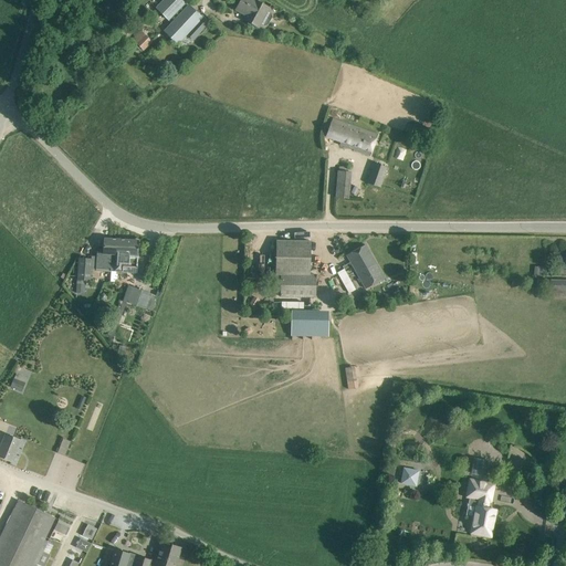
[(164,0),(157,8),(169,20),(186,2),(182,0),(164,0)]
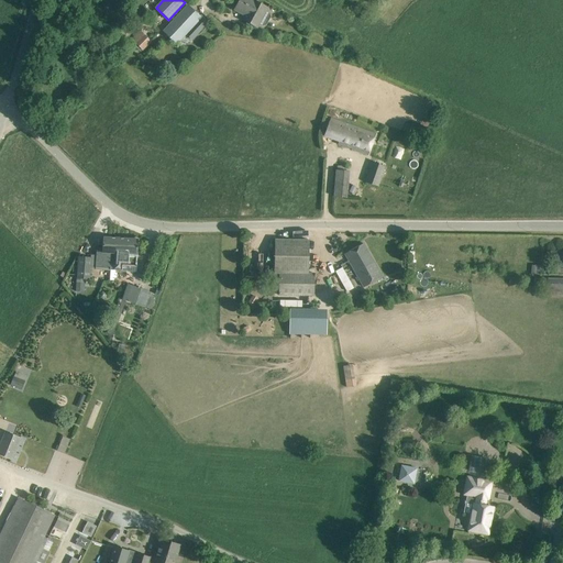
[(239,0),(234,9),(241,13),(239,17),(249,22),(257,28),(258,24),(262,26),(266,25),(271,18),(269,13),(266,11),(268,8),(253,0),(239,0)]
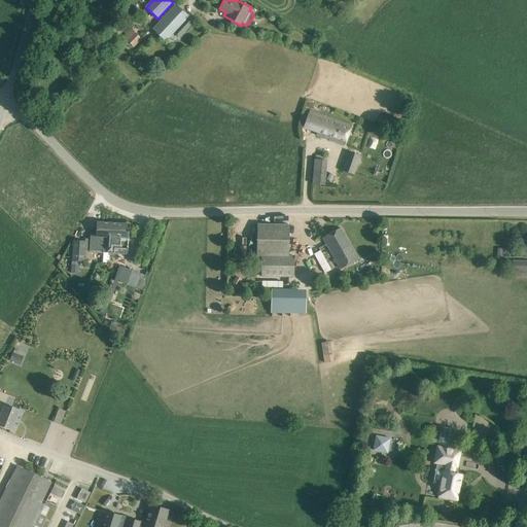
[(195,23),(188,16),(176,5),(152,29),(166,41),(174,32),(180,37),(195,23)]
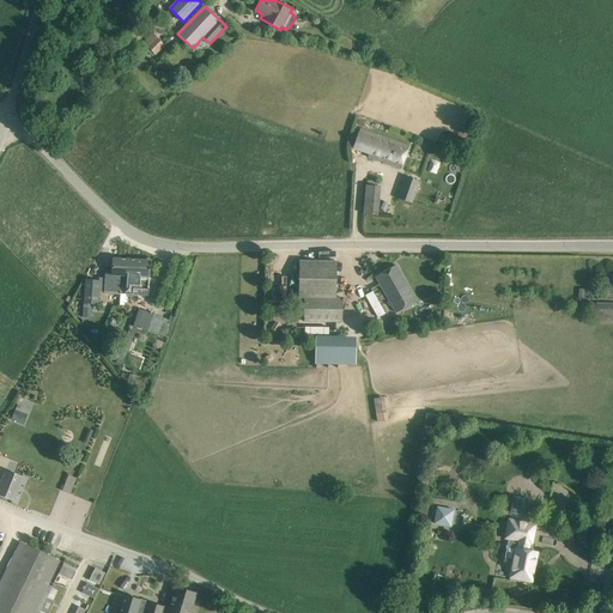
[(155,55),(164,46),(152,34),(144,43),(155,55)]
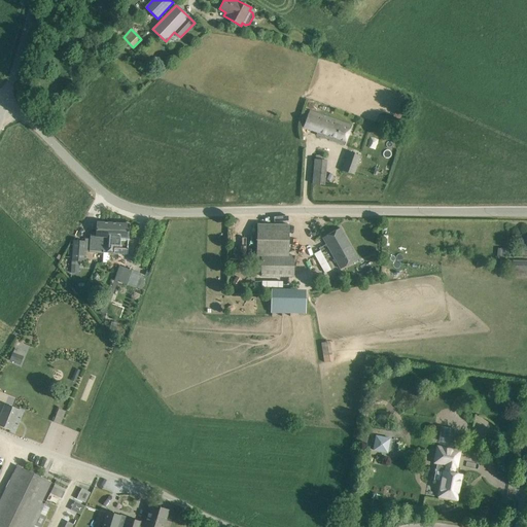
[(343,123),(310,111),(304,127),(317,132),(317,134),(329,139),(329,140),(344,144),(347,135),(351,126),(343,123)]
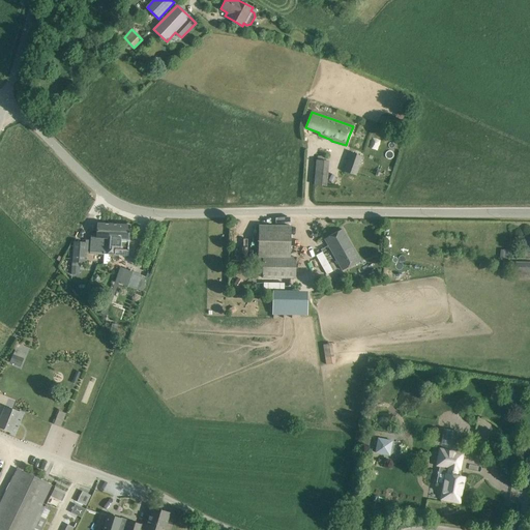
[(356,176),(363,156),(352,152),(345,172),(356,176)]
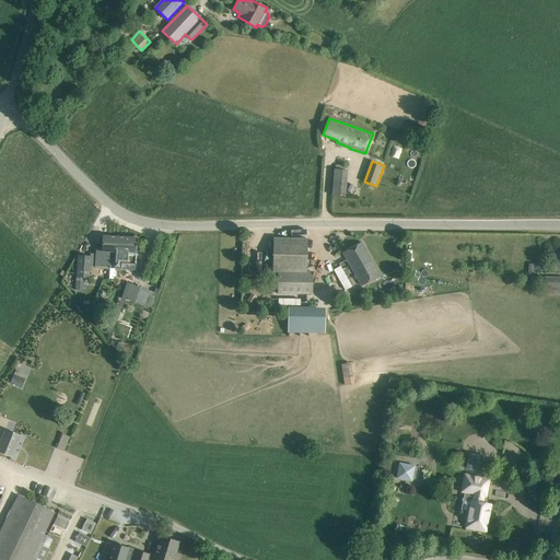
[(333,196),(345,197),(347,170),(336,168),(333,196)]
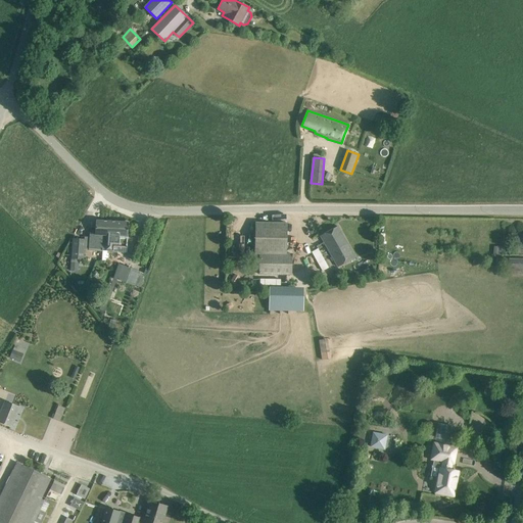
[(108,235),(109,221),(96,221),(95,233),(90,233),(89,250),(103,250),(104,235),(108,235)]
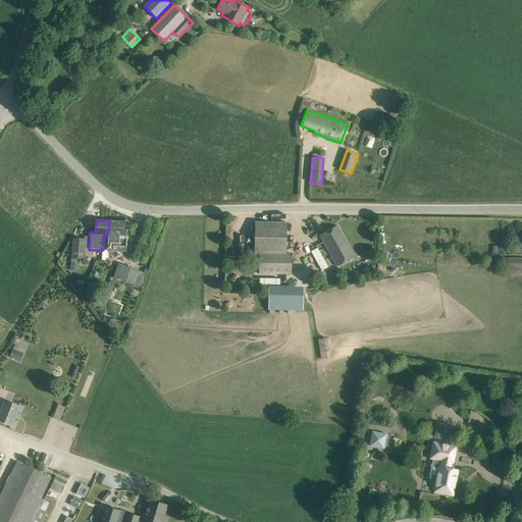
[(126,247),(127,231),(128,221),(109,220),(108,235),(104,235),(103,250),(113,251),(113,246),(126,247)]
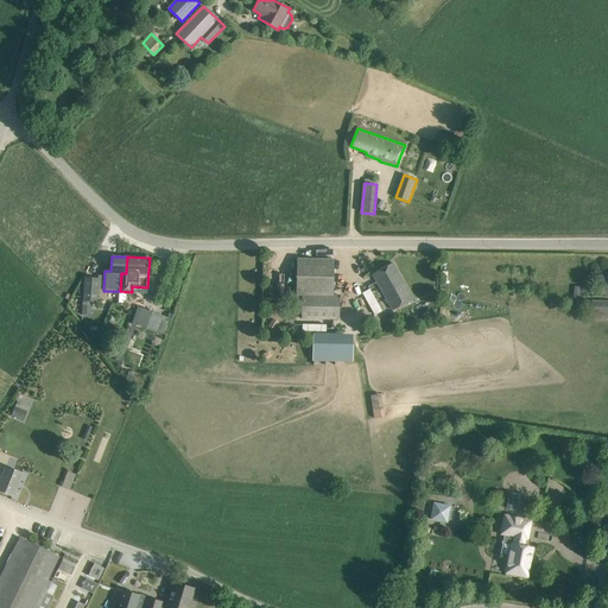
[(333,259),(297,259),(296,295),(301,295),(333,296),(333,259)]
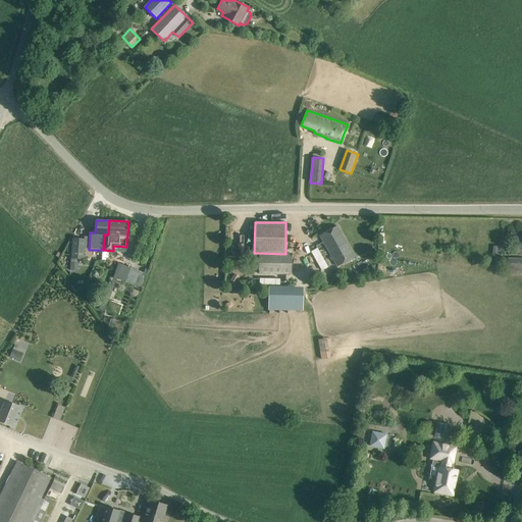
[(355,257),(342,235),(336,225),(320,236),(337,266),(355,257)]
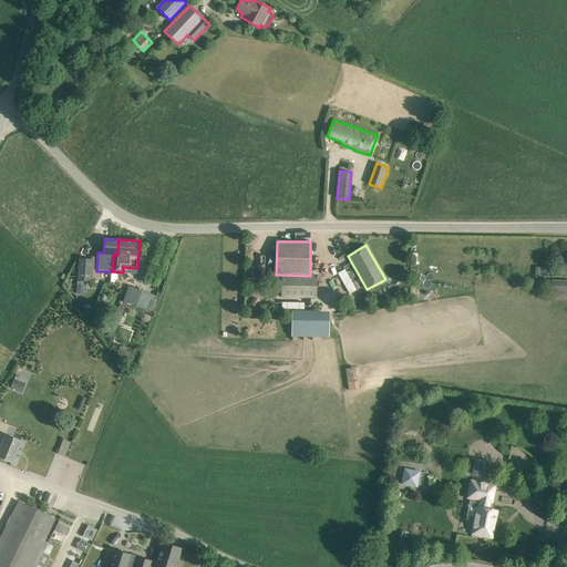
[(78,280),(76,294),(84,294),(85,280),(91,281),(92,260),(79,259),(78,268),(78,274),(78,280)]
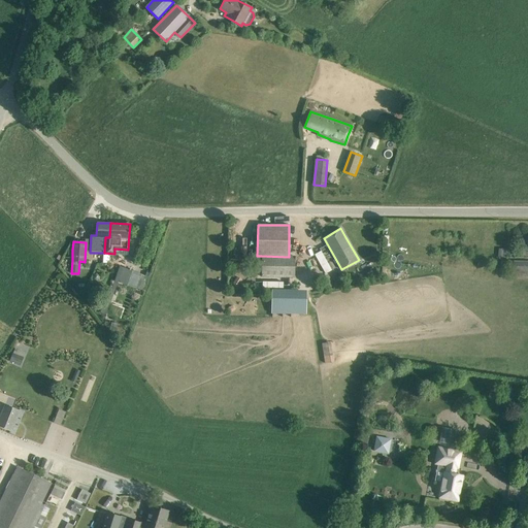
[(498,248),(498,257),(513,257),(513,249),(498,248)]
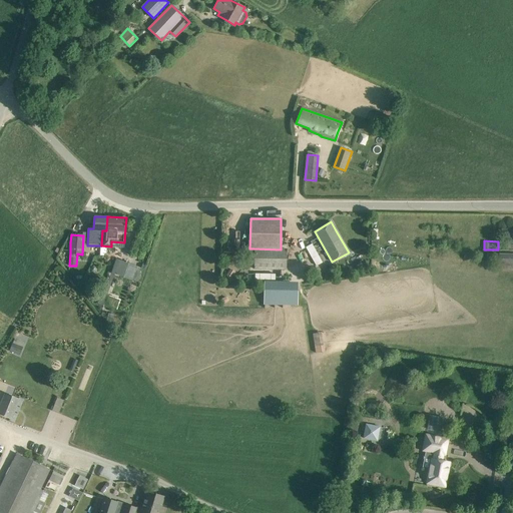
[(315,266),(323,263),(315,242),(307,245),(315,266)]
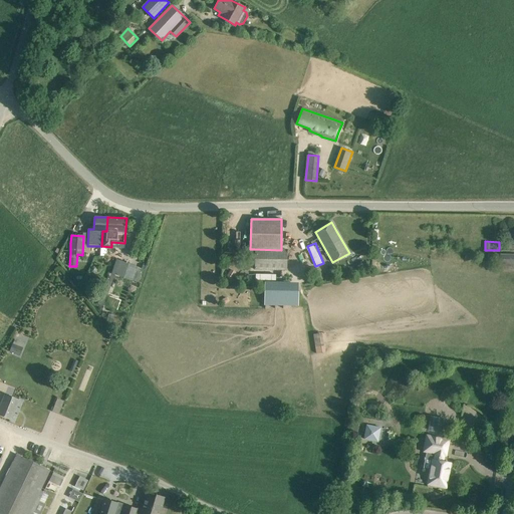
[(287,250),(254,249),(254,269),(286,270),(287,250)]
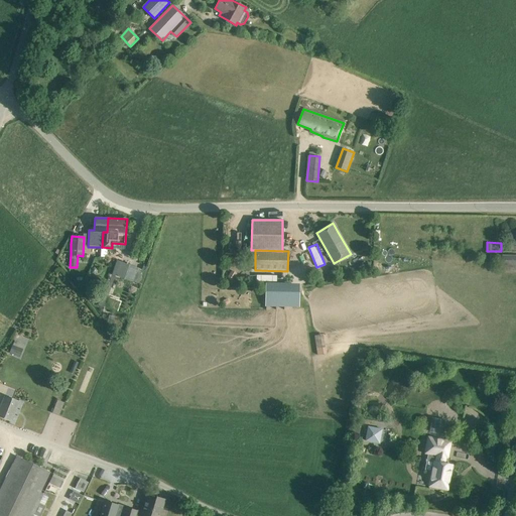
[(515,256),(502,256),(502,270),(515,270),(515,256)]
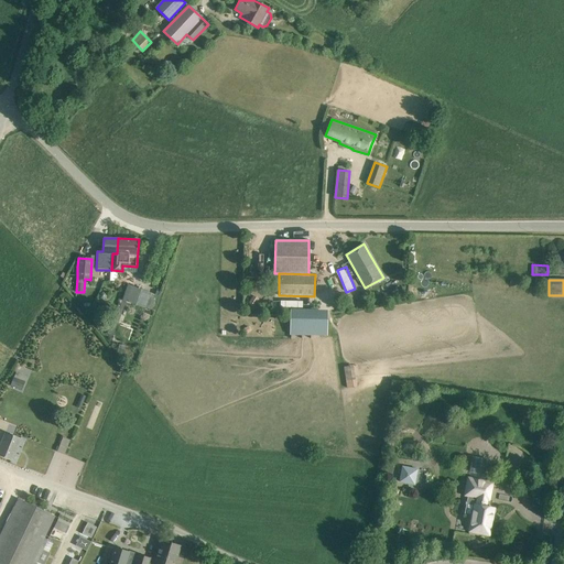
[(152,293),(141,289),(128,284),(115,320),(111,318),(107,333),(129,340),(132,329),(119,324),(126,302),(136,305),(136,304),(147,308),(152,293)]
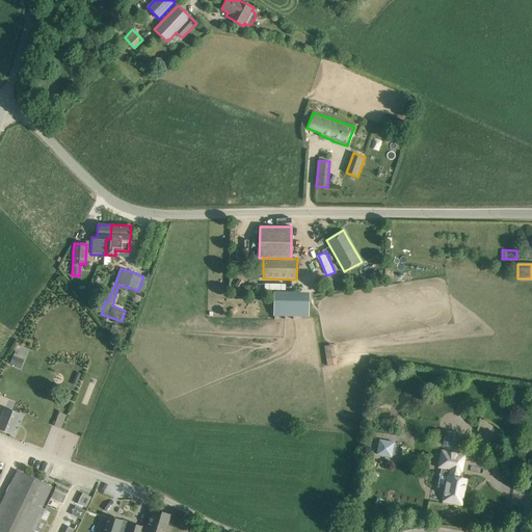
[(238,278),(234,286),(240,289),(244,282),(238,278)]
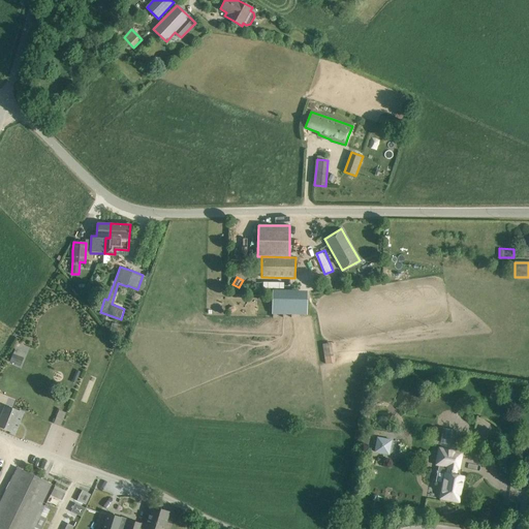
[(273,297),(273,311),(306,311),(306,296),(306,293),(273,292),(273,297)]
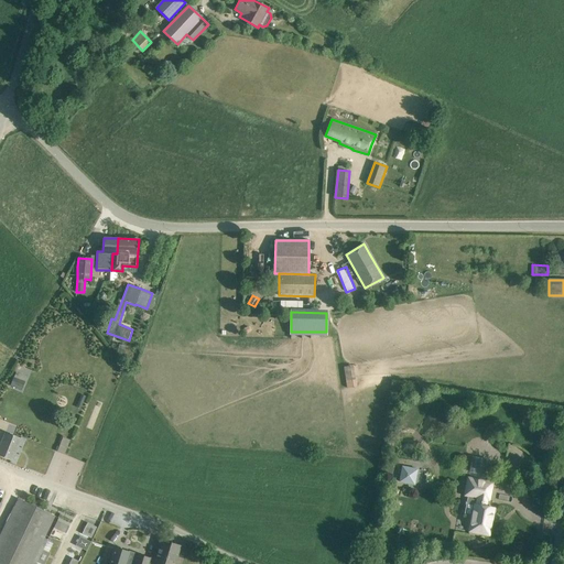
[(25,381),(13,377),(10,386),(21,390),(25,381)]
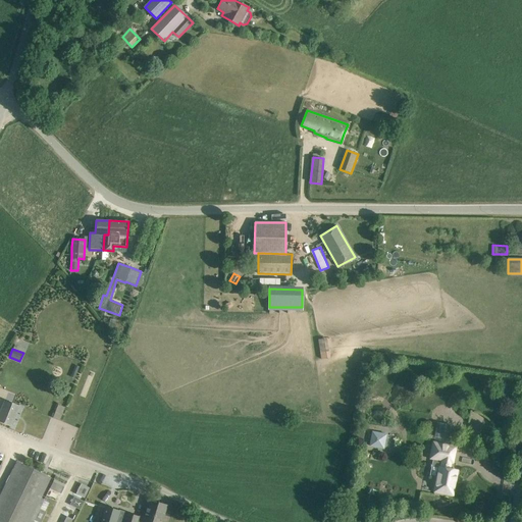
[(11,425),(14,416),(18,406),(5,401),(0,399),(0,420),(3,422),(3,423),(4,424),(5,423),(11,425)]
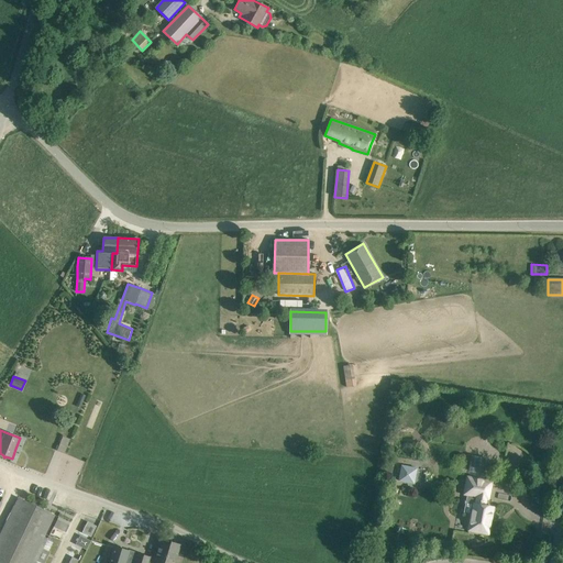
[(339,444),(339,454),(353,454),(353,444),(339,444)]
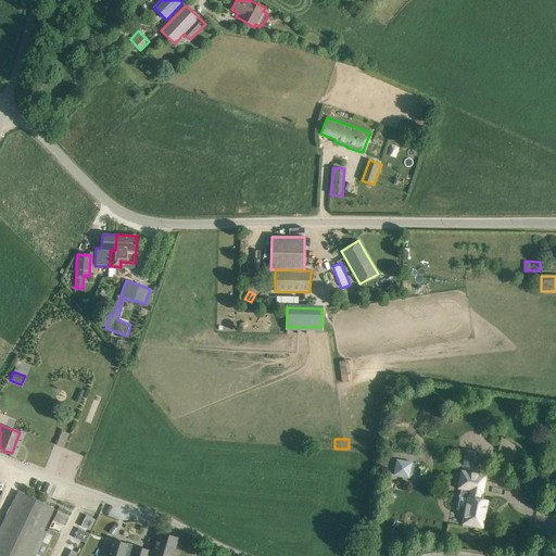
[(412,463),(396,459),(393,476),(409,479),(412,463)]
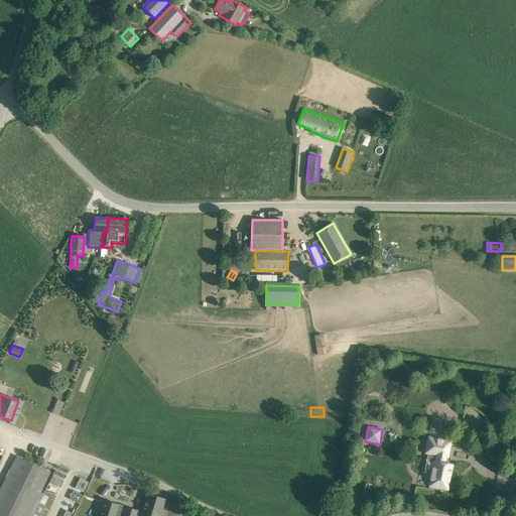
[(450,441),(428,437),(425,453),(437,455),(435,462),(434,462),(429,486),(447,489),(452,465),(443,464),(445,457),(447,457),(450,441)]
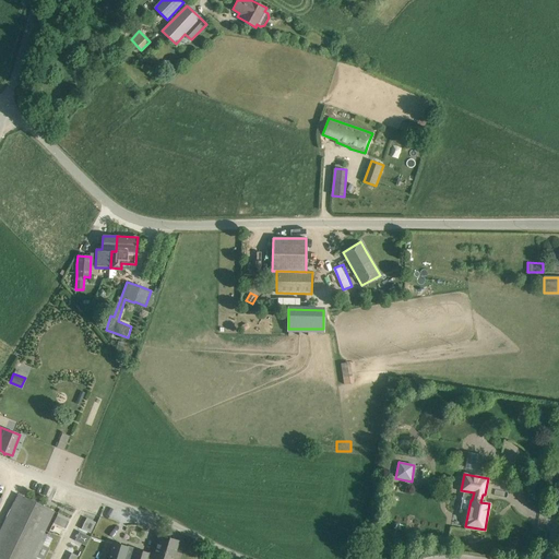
[(30,500),(21,496),(18,495),(0,531),(0,558),(35,558),(47,536),(43,534),(49,521),(54,511),(42,506),(38,497),(30,500)]
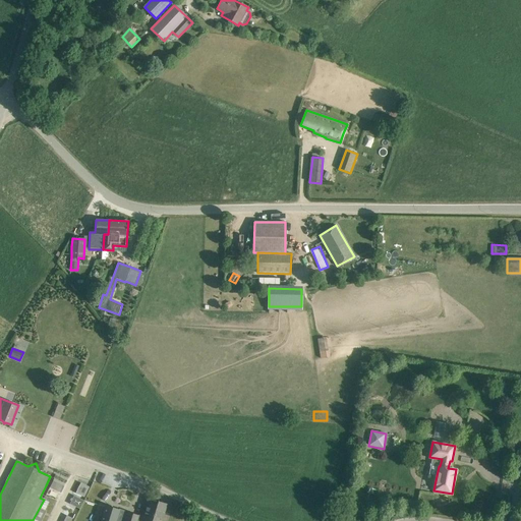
[(76,515),(91,486),(81,481),(68,511),(76,515)]
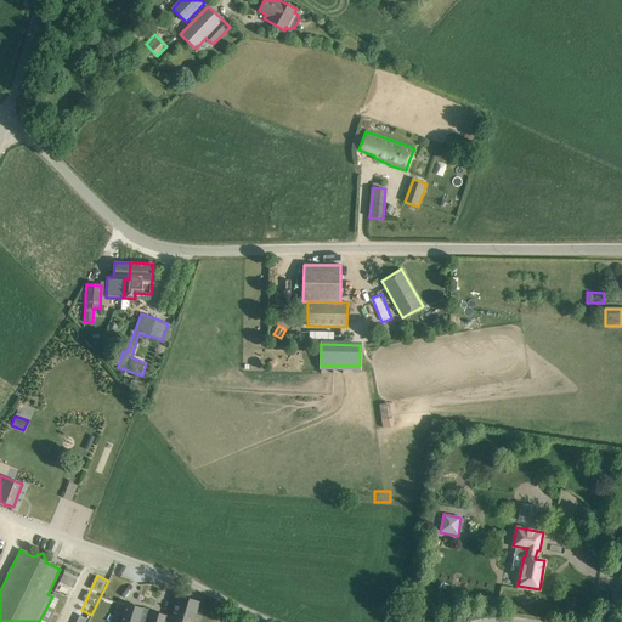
[(152,611),(148,621),(163,621),(165,621),(192,621),(194,614),(198,601),(179,595),(171,618),(152,611)]
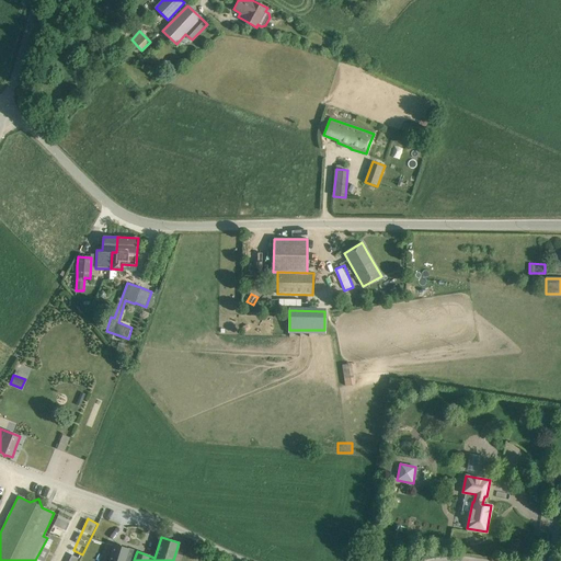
[(113,542),(107,560),(134,560),(137,551),(137,550),(113,542)]
